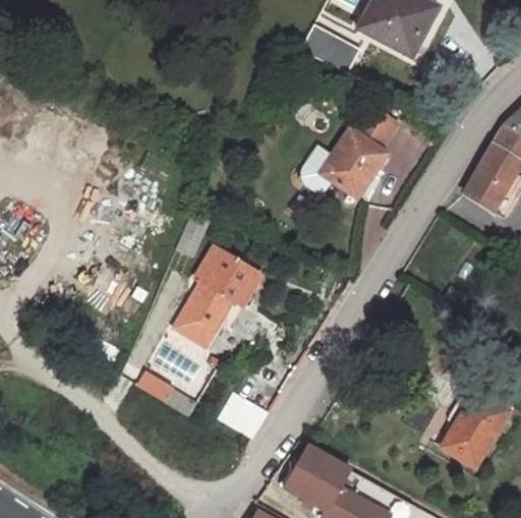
[(368,0),(355,26),(413,57),(439,7),(425,0),(368,0)]
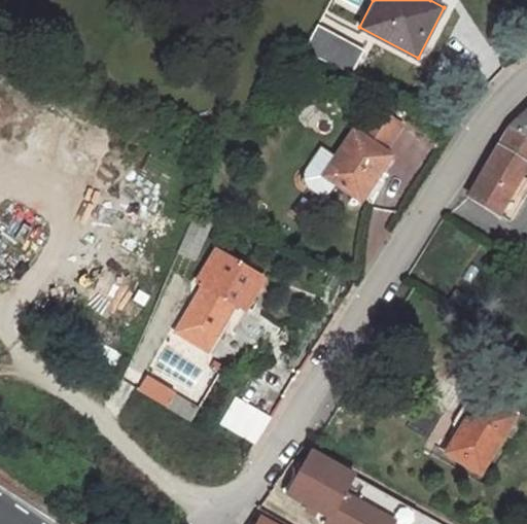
[(364,48),(317,24),(305,48),(352,70),(364,48)]
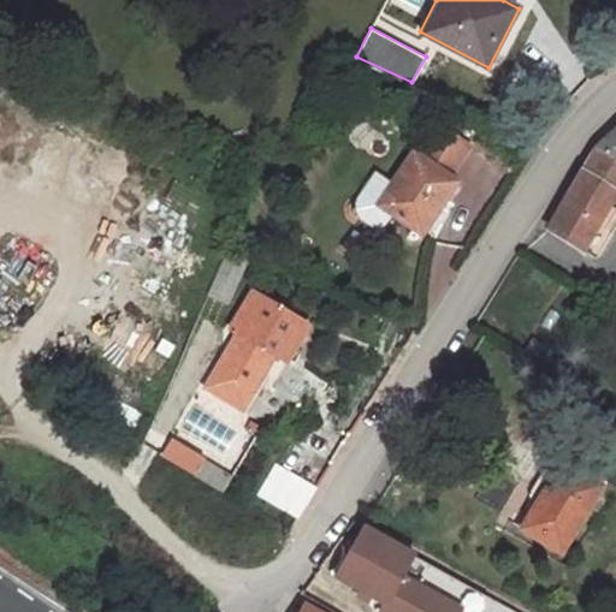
[(394,184),(378,203),(391,214),(418,235),(456,188),(449,180),(472,153),(444,131),(420,159),(416,155),(394,184)]
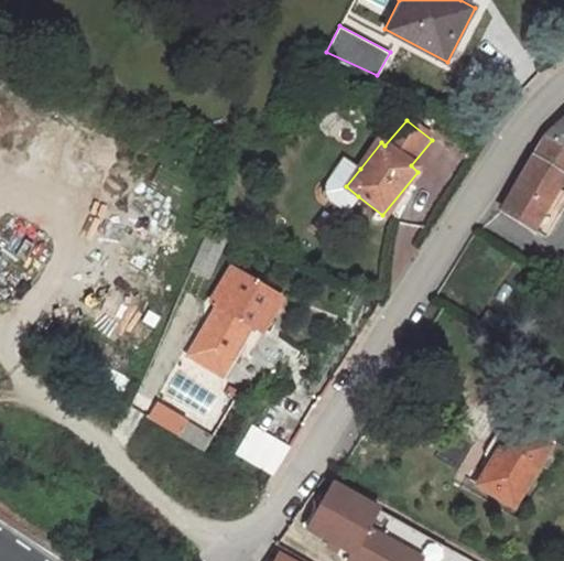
[(563,125),(552,140),(563,147),(563,125)]
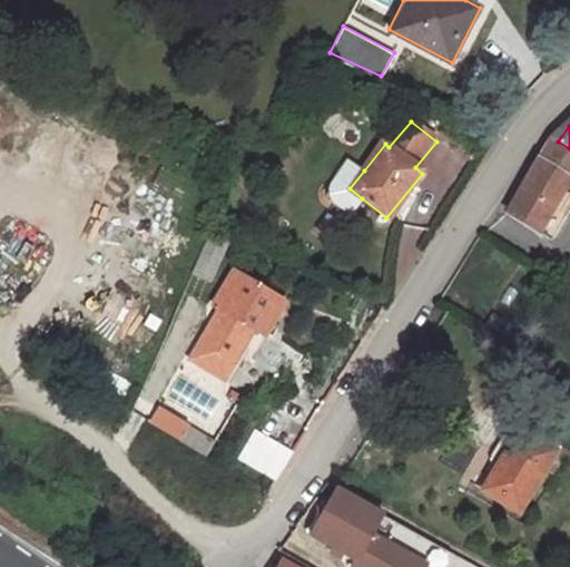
[(569,148),(558,142),(512,213),(537,226),(562,184),(569,170),(569,148)]
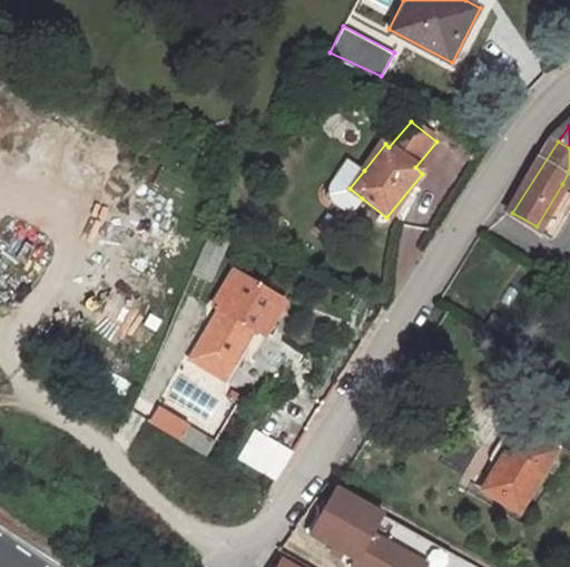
[(349,216),(362,198),(350,188),(364,170),(347,159),(326,186),(328,199),(349,216)]
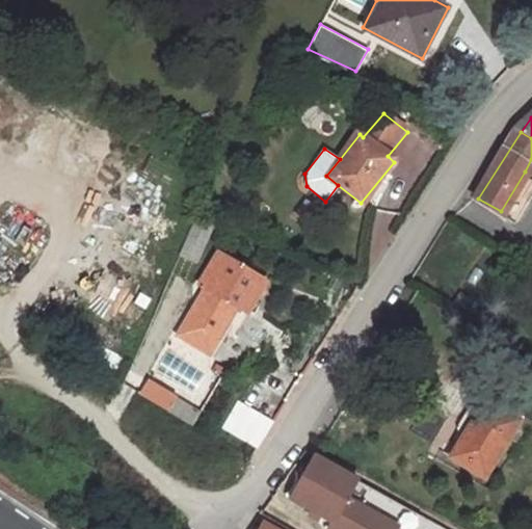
[(531,176),(525,172),(501,211),(516,220),(529,199),(524,195),(531,182),(531,176)]
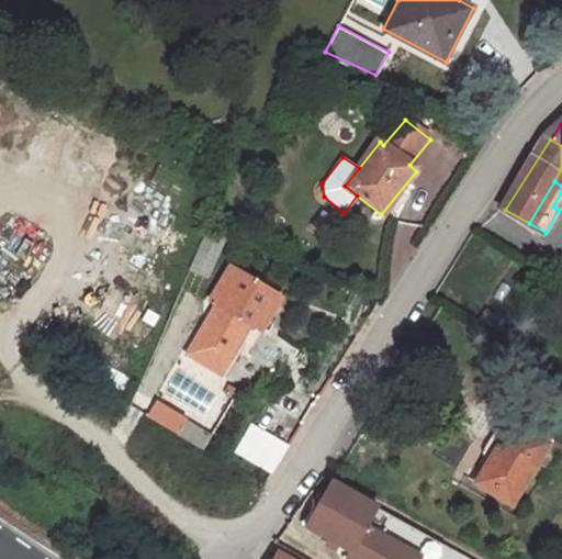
[(220,302),(190,349),(222,369),(250,322),(257,325),(278,291),(234,265),(213,299),(220,302)]
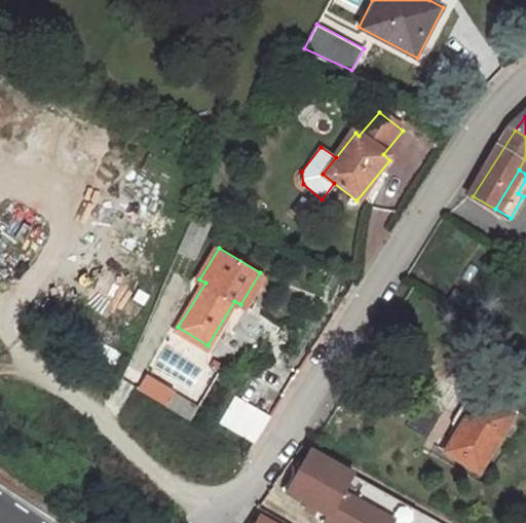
[(260,272),(240,304),(247,309),(266,276),(260,272)]
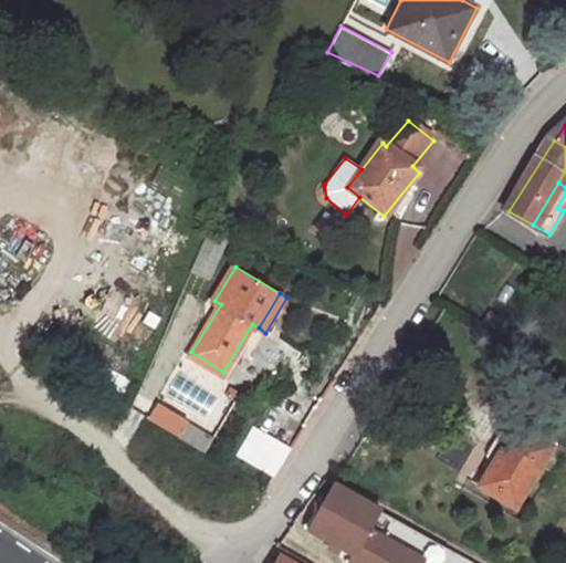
[(471,477),(479,481),(517,421),(554,444),(558,436),(514,408),(471,477)]
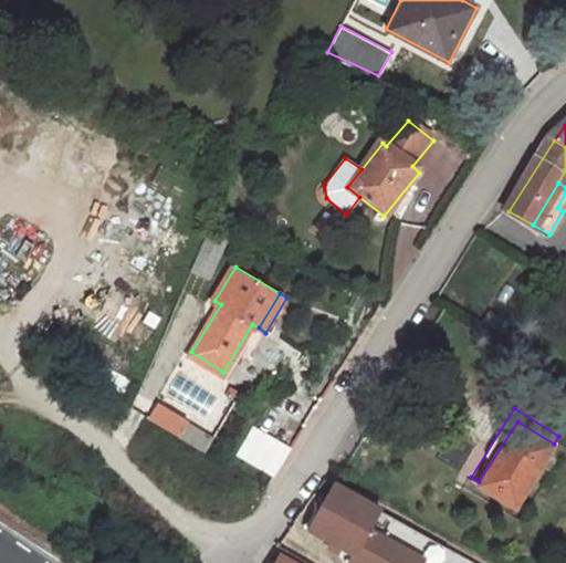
[(234,447),(270,469),(289,442),(253,419),(234,447)]
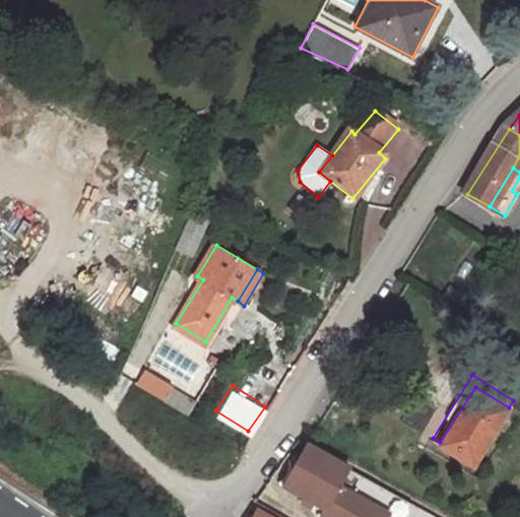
[(475,387),(440,442),(473,463),(509,407),(475,387)]
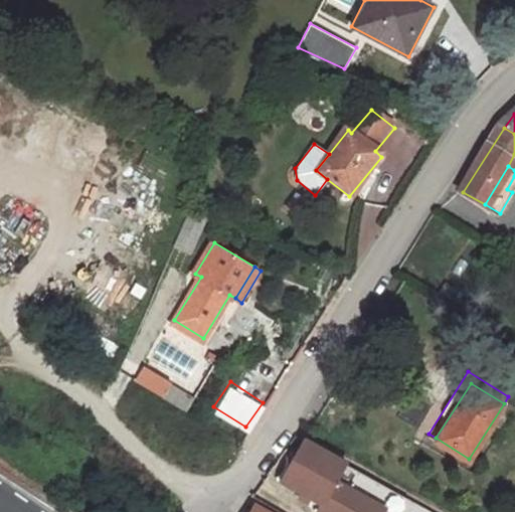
[(346,461),(304,437),(281,478),(322,501),(318,508),(324,511),(382,511),(386,506),(336,478),(346,461)]
